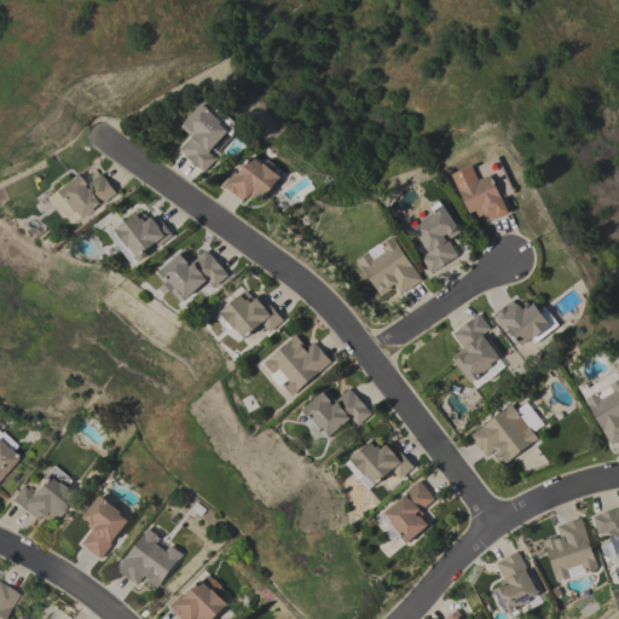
[(179,149),(191,136),(180,126),(202,103),(204,105),(215,104),(235,122),(231,137),(226,133),(208,151),(215,158),(203,172),(179,149)]
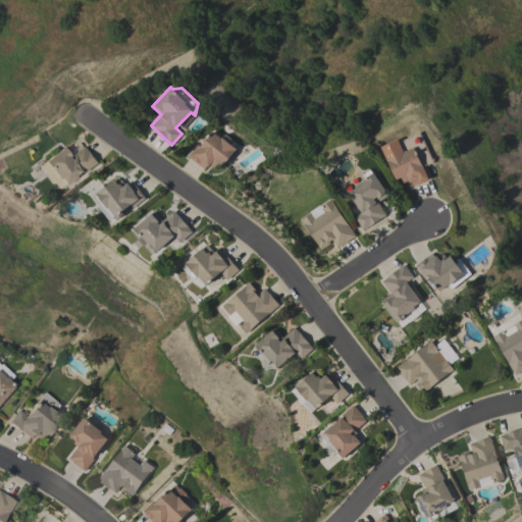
[(197,145),(199,147),(212,131),(221,138),(222,138),(224,134),(232,140),(229,144),(236,149),(235,151),(237,153),(230,160),(228,158),(221,166),(217,163),(214,167),(209,164),(208,166),(206,165),(204,168),(199,165),(199,166),(188,156),(197,145)]
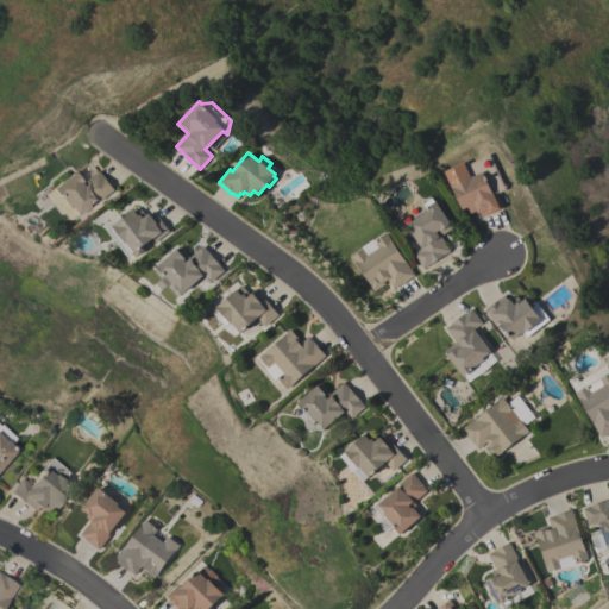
[(444,171),(463,162),(464,163),(468,162),(469,164),(489,155),(506,188),(496,193),(503,207),(481,218),(479,212),(477,213),(476,211),(470,213),(468,207),(462,209),(444,171)]
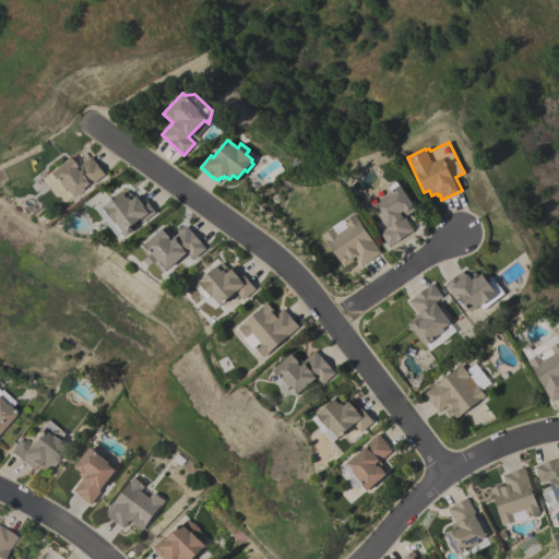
[(67,157),(72,165),(74,163),(78,166),(90,156),(94,162),(95,162),(104,175),(91,185),(90,182),(70,198),(63,190),(62,191),(55,181),(54,182),(47,173),(67,157)]
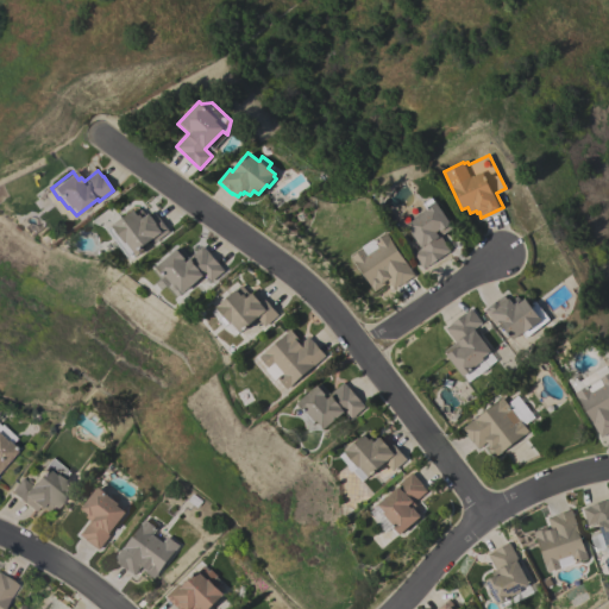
[(424,269),(413,253),(421,249),(406,225),(414,219),(413,218),(425,209),(425,208),(425,207),(422,203),(431,198),(433,202),(434,201),(453,227),(440,236),(450,250),(424,269)]
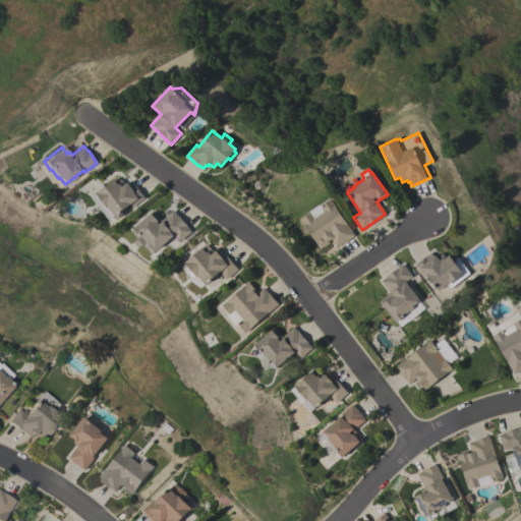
[(113,179),(116,182),(120,179),(124,184),(127,182),(128,184),(131,181),(134,186),(135,185),(145,197),(132,208),(129,205),(114,216),(114,215),(111,218),(104,208),(102,208),(98,203),(96,201),(92,196),(113,179)]
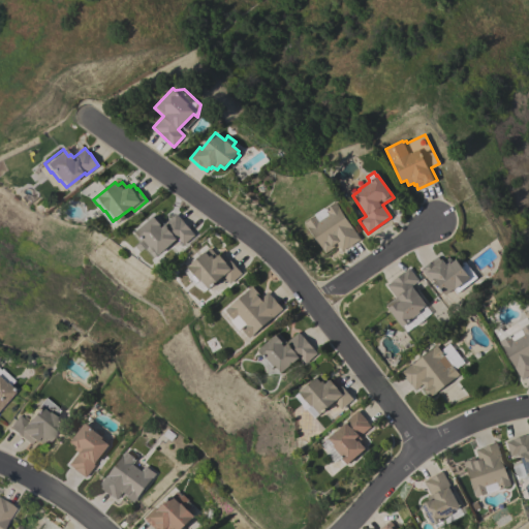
[(360,239),(347,247),(341,251),(336,243),(333,245),(335,246),(324,253),(304,222),(315,215),(318,221),(328,215),(323,209),(335,201),(360,239)]
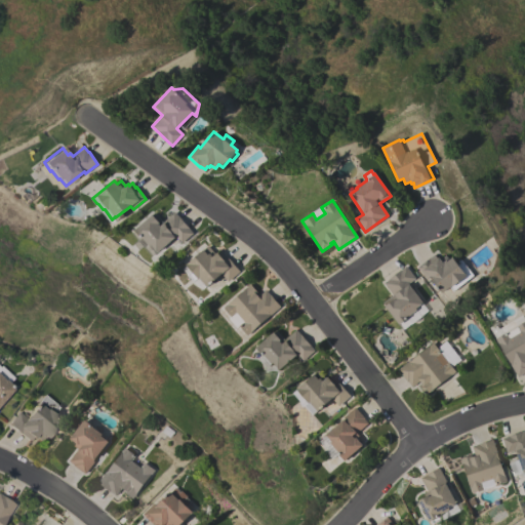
[(155,212),(163,221),(174,211),(193,233),(180,244),(175,237),(157,252),(152,245),(150,246),(142,237),(140,238),(134,230),(155,212)]
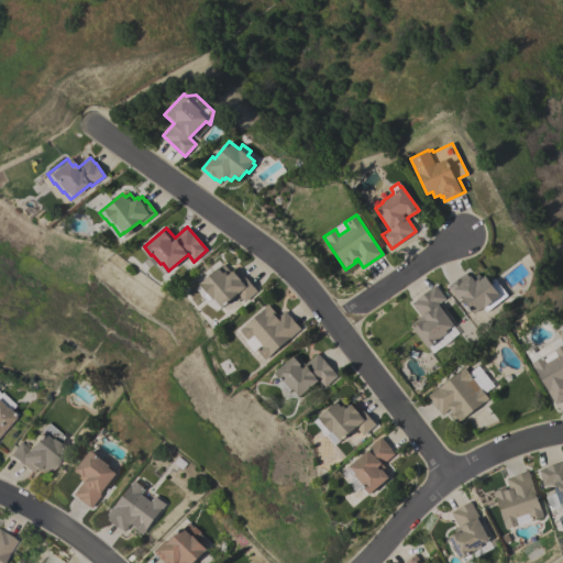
[(256,291),(244,301),(236,294),(221,307),(213,298),(212,299),(199,284),(222,263),(230,272),(232,271),(233,272),(238,268),(256,291)]
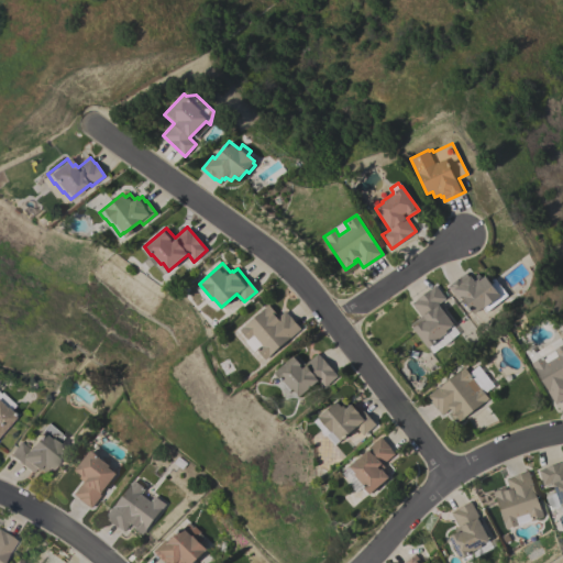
[(485,312),(482,308),(473,315),(460,297),(457,299),(448,286),(465,273),(468,277),(470,275),(472,278),(477,274),(481,278),(484,276),(490,284),(493,282),(492,282),(490,280),(490,279),(492,279),(493,278),(494,278),(494,279),(495,280),(496,280),(507,295),(485,312)]
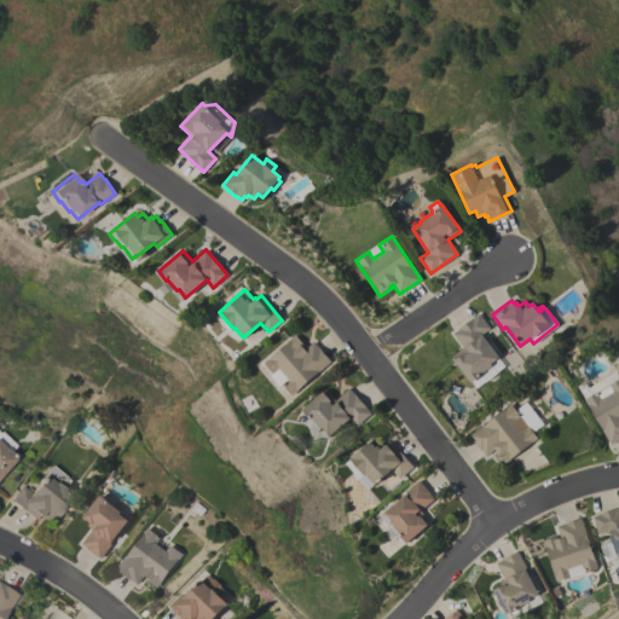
[(451,357),(463,348),(452,333),(479,313),(489,328),(481,334),(498,357),(490,364),(491,365),(479,374),(480,375),(470,382),(451,357)]
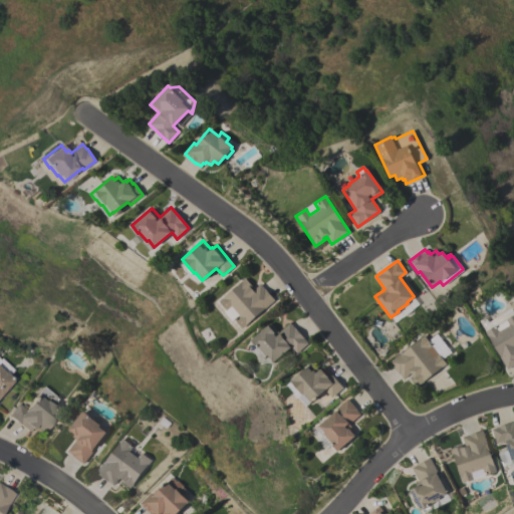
[(242,328),(233,318),(231,320),(224,312),(226,310),(218,301),(222,297),(222,298),(241,281),(241,280),(244,278),(252,287),(251,288),(252,290),(260,284),(274,300),(242,328)]
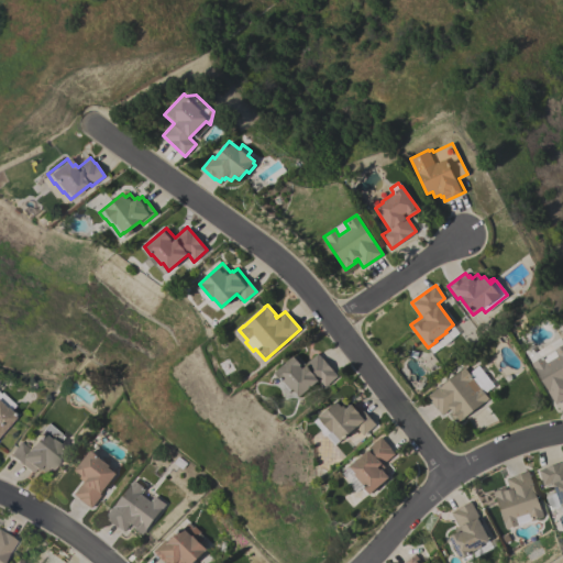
[(531,363),(543,356),(547,363),(558,356),(553,350),(562,343),(562,398),(555,404),(531,363)]
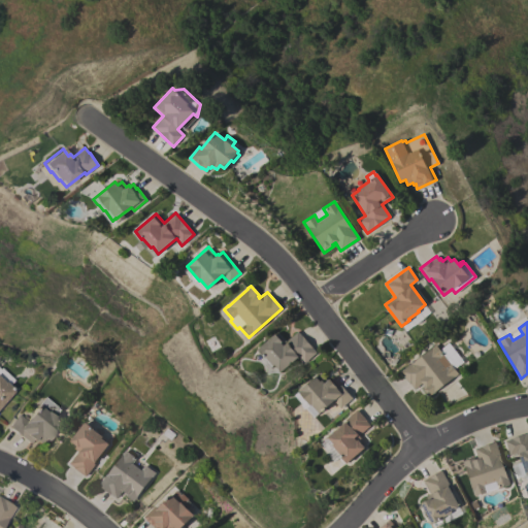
[(316,353),(304,363),(299,356),(281,372),(274,364),(272,366),(265,357),(264,358),(257,350),(277,331),(286,341),(297,331),(316,353)]
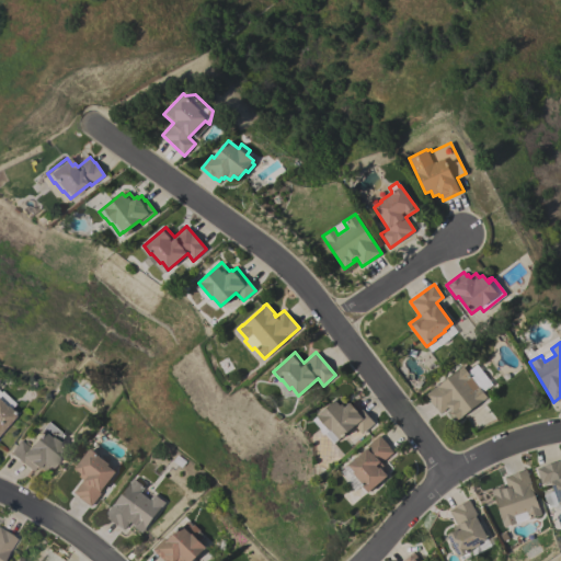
[(471,377),(470,378),(478,387),(487,397),(456,421),(455,420),(454,421),(448,413),(449,413),(447,411),(449,410),(447,407),(439,413),(435,408),(424,396),(436,386),(436,387),(462,366),(471,377)]
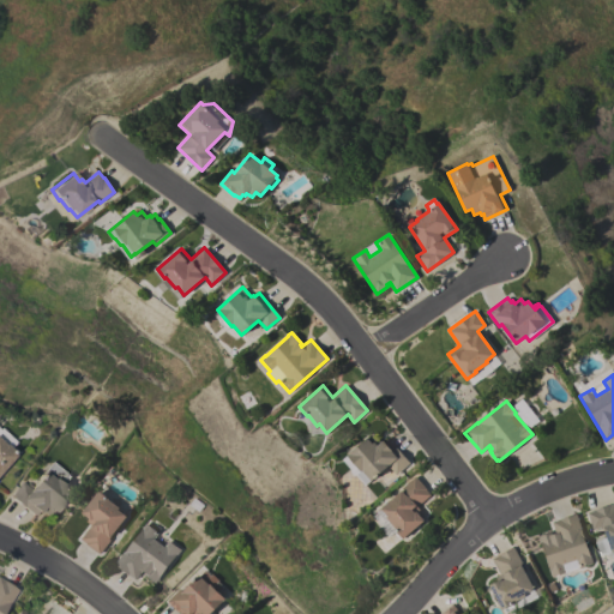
[(409,463),(396,475),(387,465),(371,481),(362,470),(361,471),(347,456),(372,433),(380,443),(383,440),(384,443),(387,439),(409,463)]
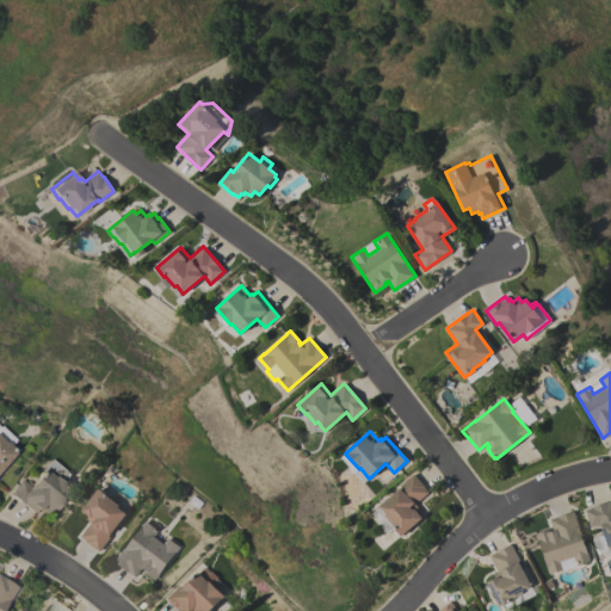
[(0,469),(0,438),(5,443),(6,442),(12,448),(12,449),(16,452),(0,469)]
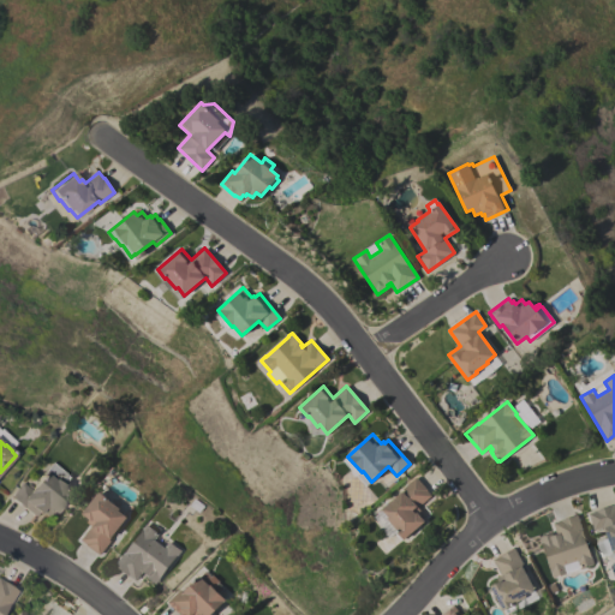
[(10,496),(21,482),(30,490),(51,463),(71,477),(64,485),(72,493),(55,514),(55,513),(51,519),(42,511),(40,513),(37,512),(35,517),(10,496)]
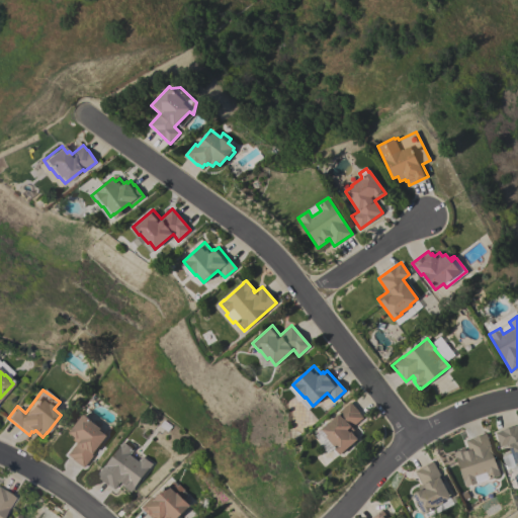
[(340,454),(333,447),(334,446),(326,437),(328,436),(322,429),(340,413),(339,412),(350,402),(359,413),(362,418),(351,427),(354,431),(352,433),(357,439),(340,454)]
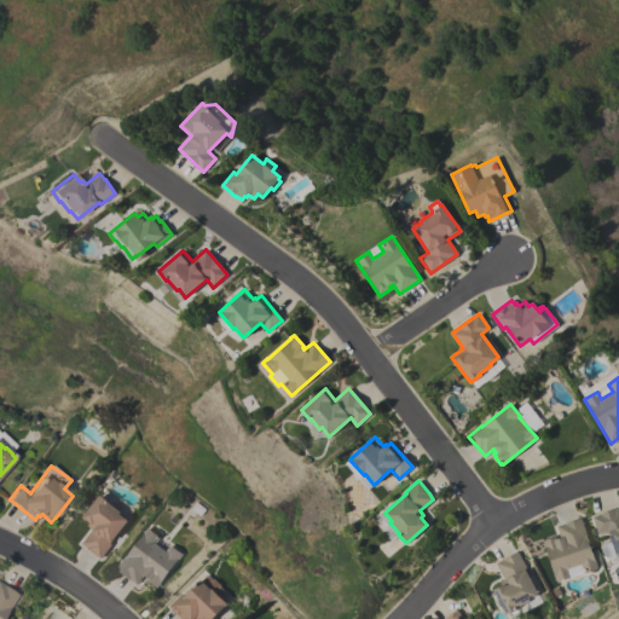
[(99,495),(109,502),(109,503),(120,512),(119,514),(127,520),(109,543),(111,544),(99,559),(86,549),(87,548),(81,543),(92,530),(87,526),(90,522),(82,516),(99,495)]
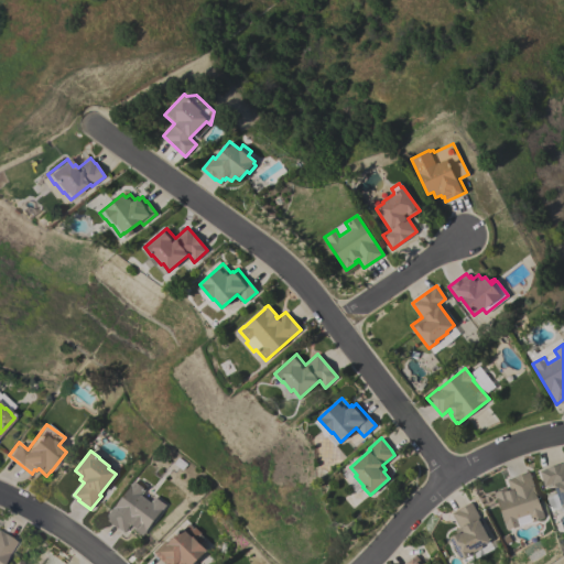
[(563,462),(563,507),(561,508),(553,484),(544,487),(539,470),(563,462)]
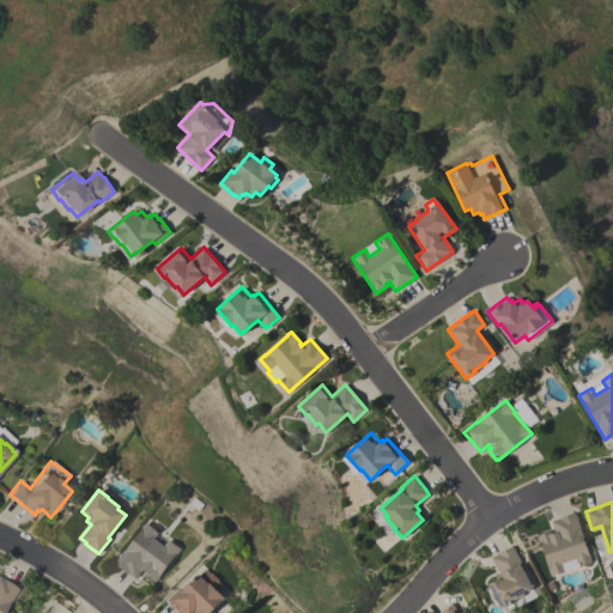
[(590,562),(577,566),(564,571),(563,571),(551,576),(538,535),(550,532),(550,534),(554,533),(551,522),(558,519),(575,513),(590,562)]
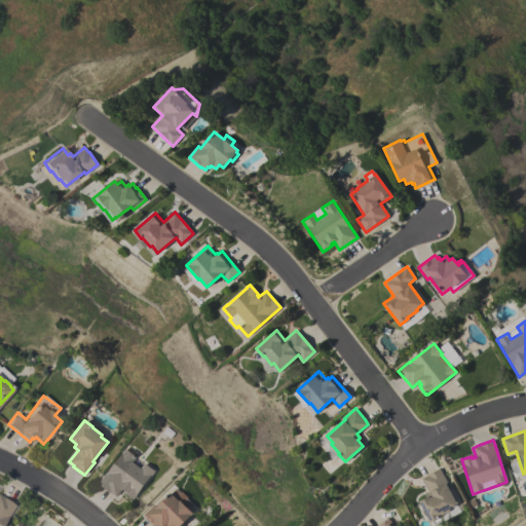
[(124,448),(136,456),(132,461),(140,468),(144,463),(154,471),(133,499),(122,492),(123,490),(121,489),(115,496),(110,492),(98,483),(124,448)]
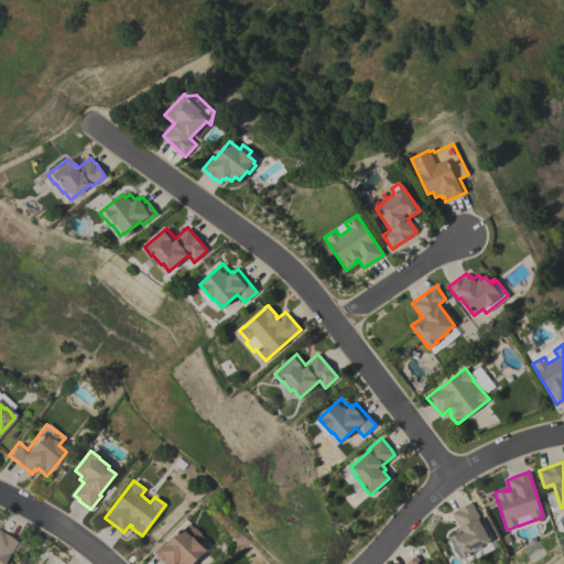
[(470,502),(478,517),(477,518),(489,541),(480,545),(481,548),(469,554),(473,560),(464,563),(462,560),(461,560),(448,538),(456,533),(455,530),(459,528),(452,513),(457,510),(470,502)]
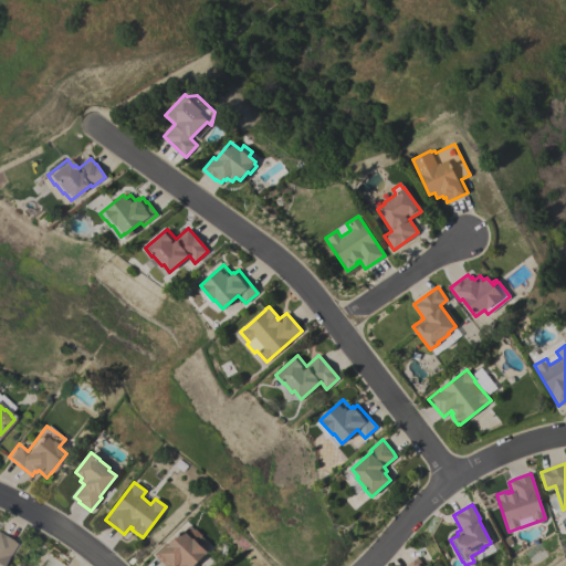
[(192,540),(194,538),(208,552),(194,565),(186,565),(185,565),(184,565),(165,565),(154,555),(166,543),(168,546),(184,531),(192,540)]
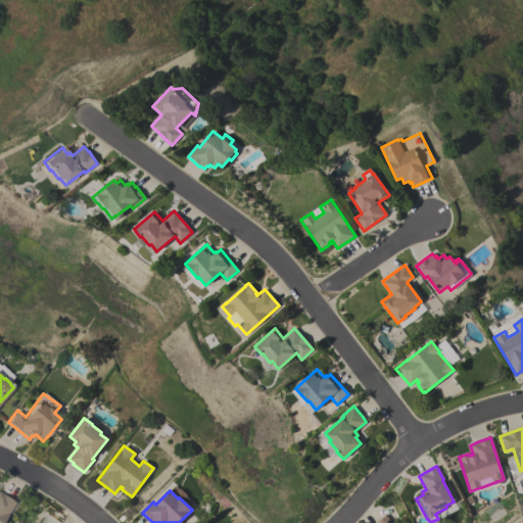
[(0,522),(0,492),(15,503),(7,515),(7,514),(0,522)]
